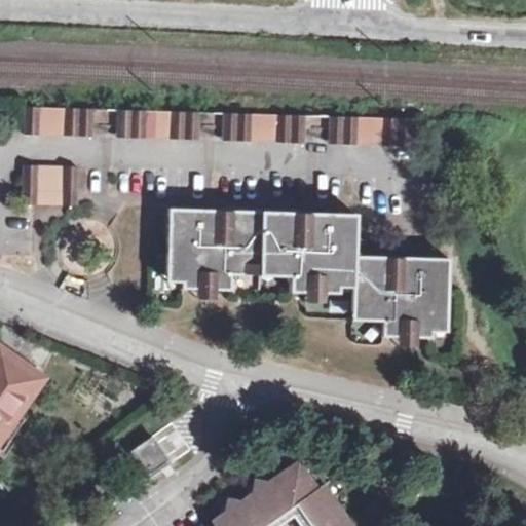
[(91,137),(92,109),(25,107),(25,136),(91,137)]
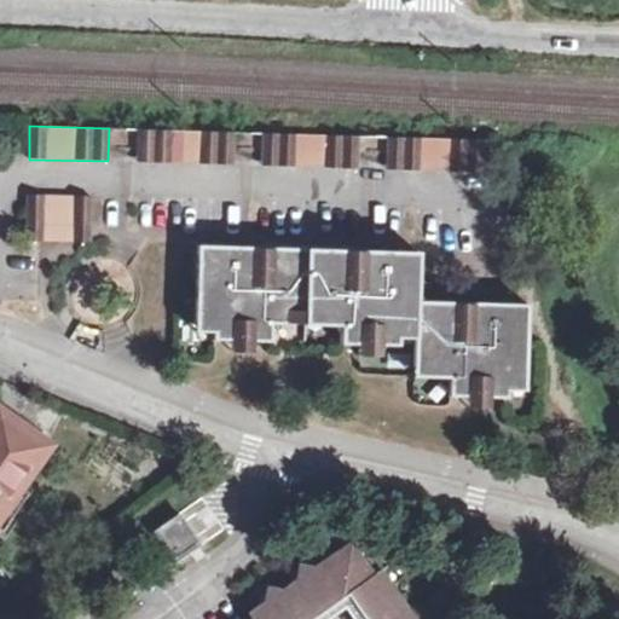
[(233,166),(235,132),(139,129),(138,163),(233,166)]
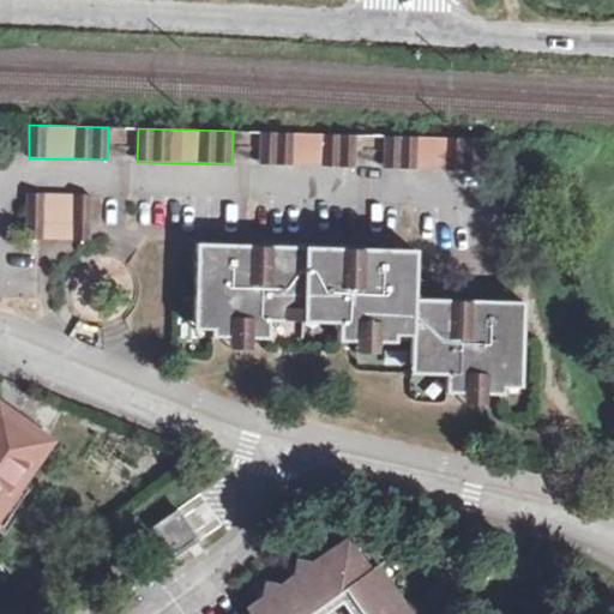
[(355,168),(355,134),(262,132),(260,164),(355,168)]
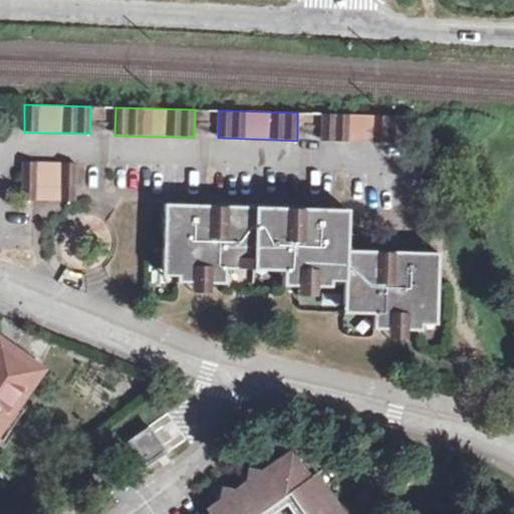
[(400,143),(401,115),(322,113),(321,141),(400,143)]
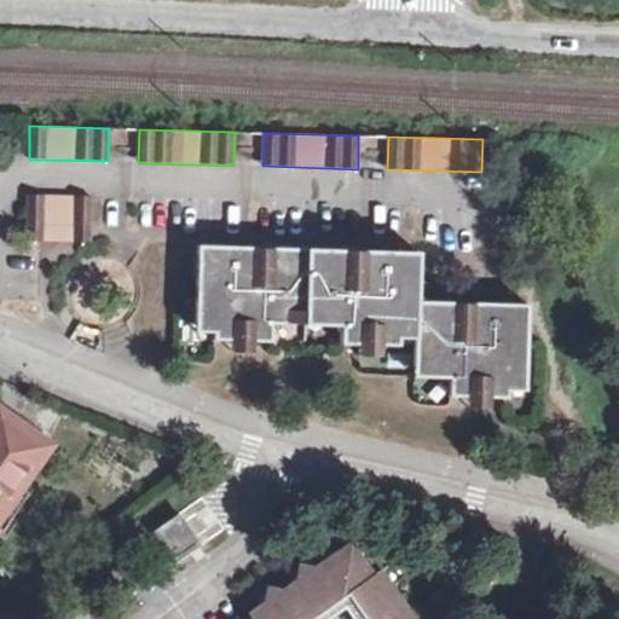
[(28,195),(27,229),(91,230),(92,198),(28,195)]
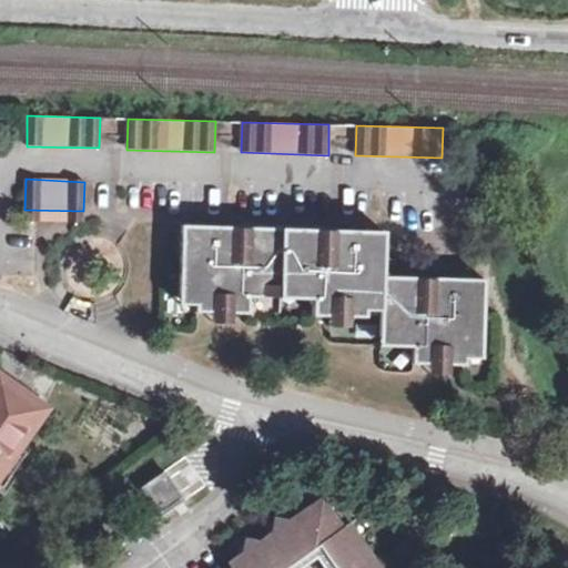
[(83,211),(24,210),(24,221),(83,222),(83,211)]
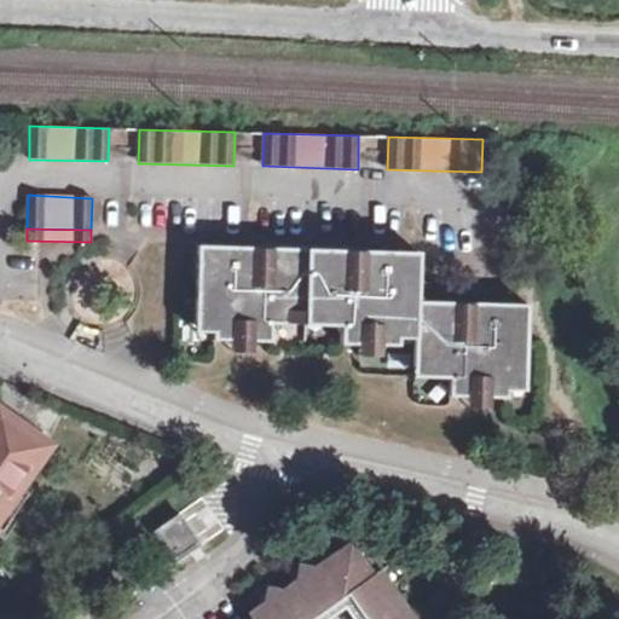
[(306,314),(307,250),(260,248),(200,247),(197,287),(195,322),(214,322),(214,333),(214,339),(229,340),(253,341),(268,341),(271,324),(288,324),(288,313),(306,314)]
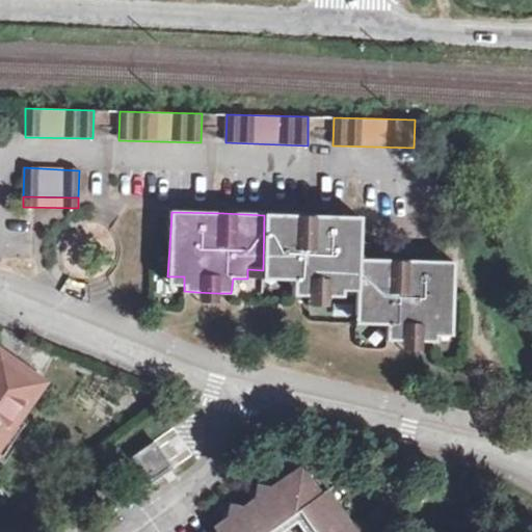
[(304,216),(264,215),(263,270),(276,269),(276,278),(292,280),(292,294),(306,294),(327,295),(341,295),(341,289),(341,280),(357,280),(357,259),(360,217),(304,216)]
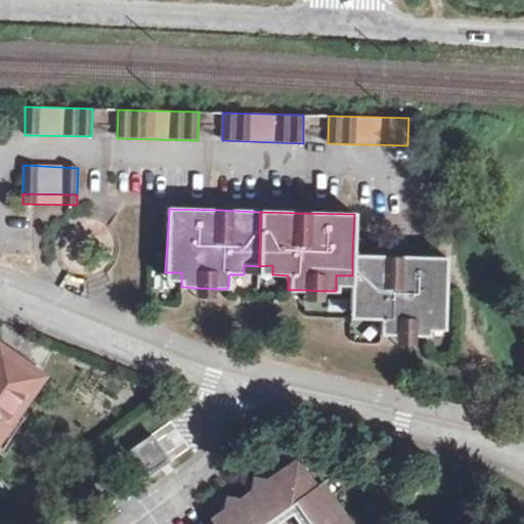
[(402,257),(352,255),(352,275),(351,286),(351,308),(365,309),(365,318),(382,319),(381,335),(393,336),(417,336),(429,336),(429,331),(429,320),(445,321),(447,258),(402,257)]
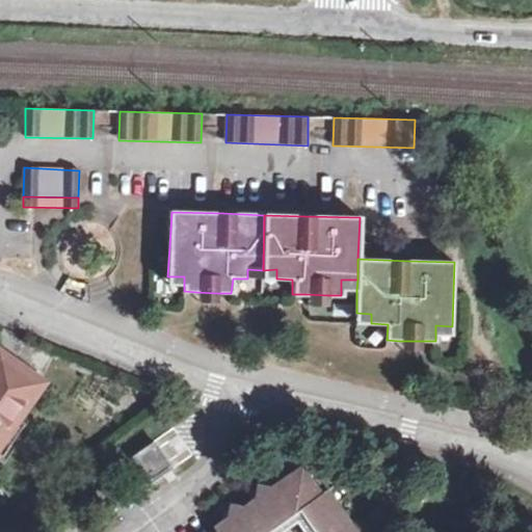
[(247,269),(247,278),(262,278),(263,270),(247,269)]
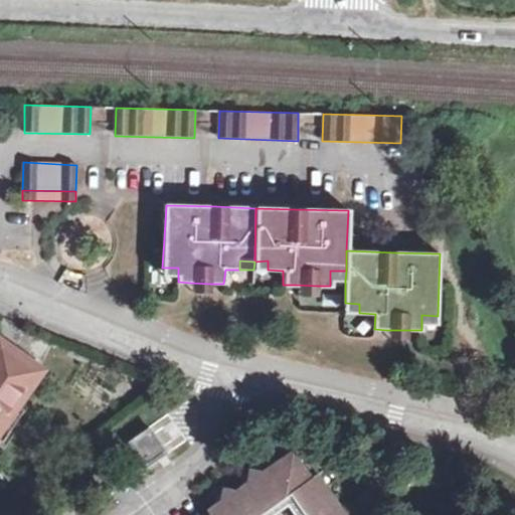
[(268,261),(254,262),(253,270),(268,270),(268,261)]
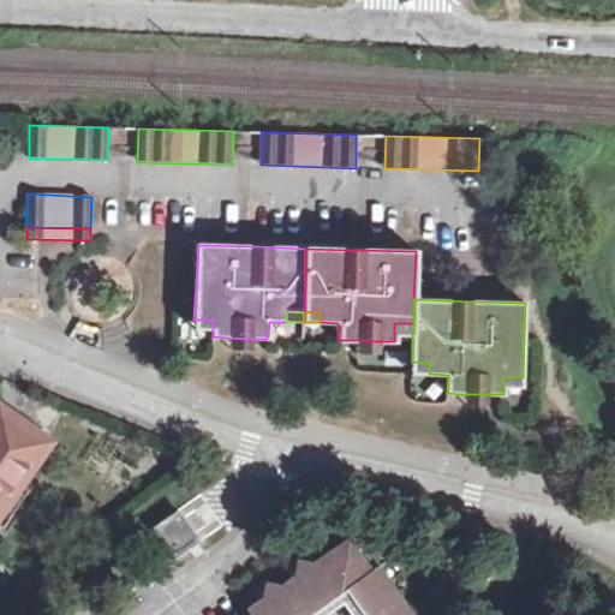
[(213,320),(193,320),(192,329),(213,330),(213,320)]
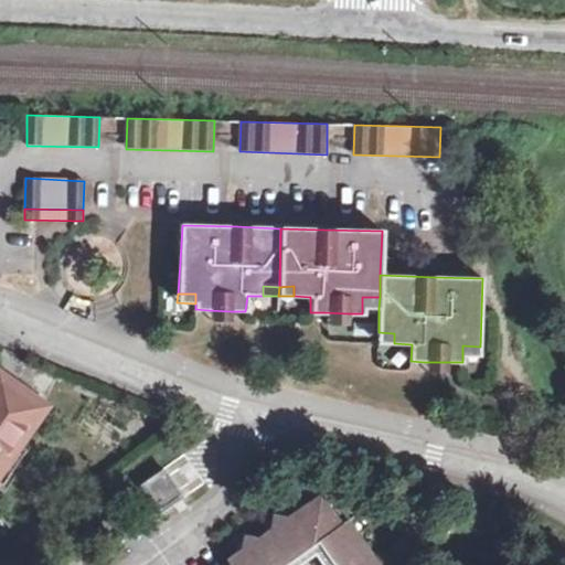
[(362,297),(362,307),(379,308),(380,297),(362,297)]
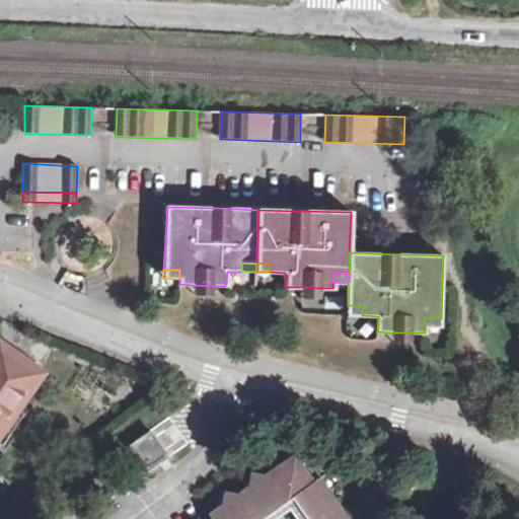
[(212,286),(192,285),(192,296),(212,295),(212,286)]
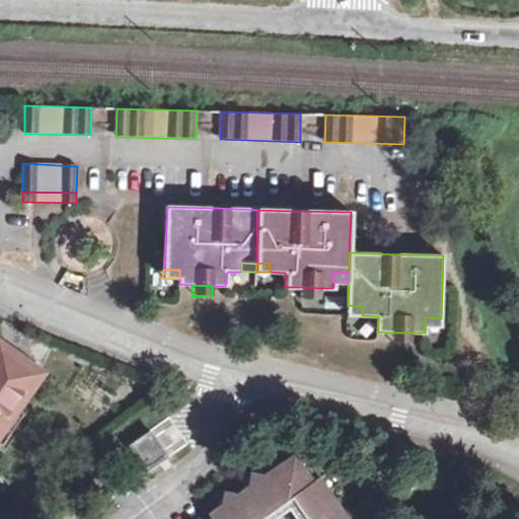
[(319,288),(298,287),(298,299),(319,299),(319,288)]
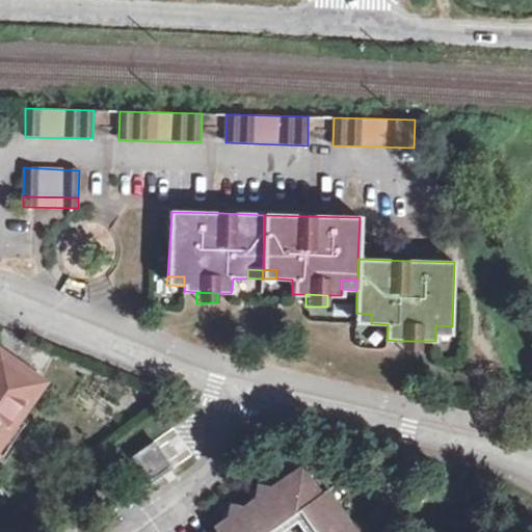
[(371,314),(356,313),(355,322),(371,323),(371,314)]
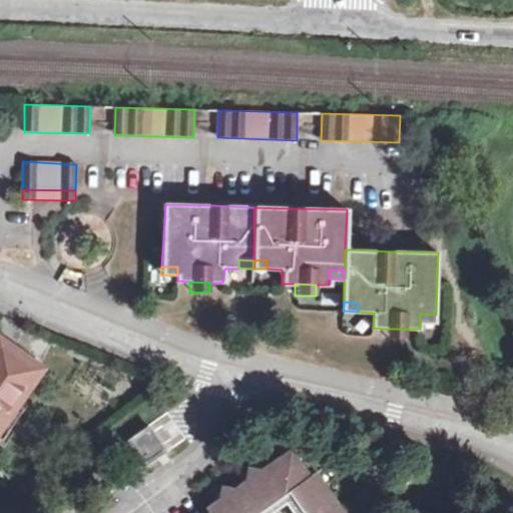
[(420,314),(420,324),(435,324),(436,315),(420,314)]
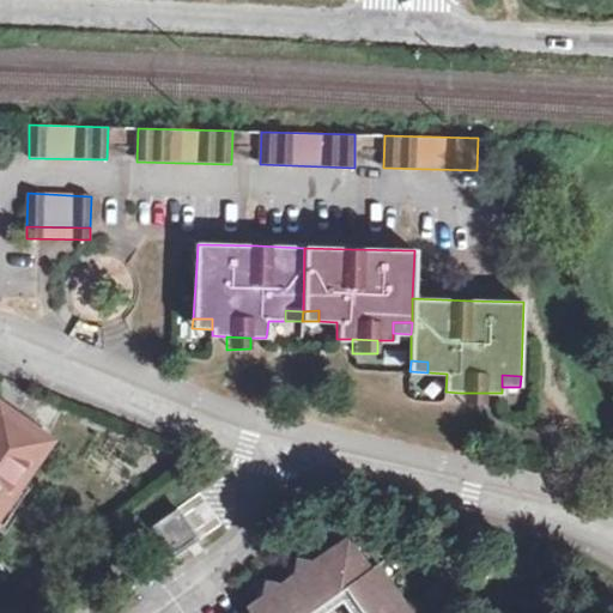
[(487,407),(487,393),(460,393),(460,405),(487,407)]
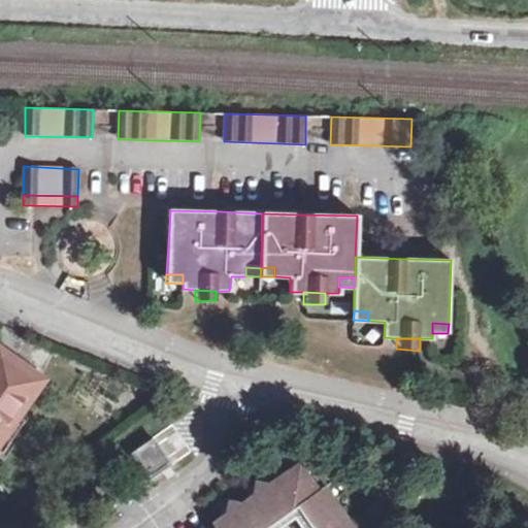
[(0,350),(0,432),(13,415),(17,416),(42,380),(0,350)]
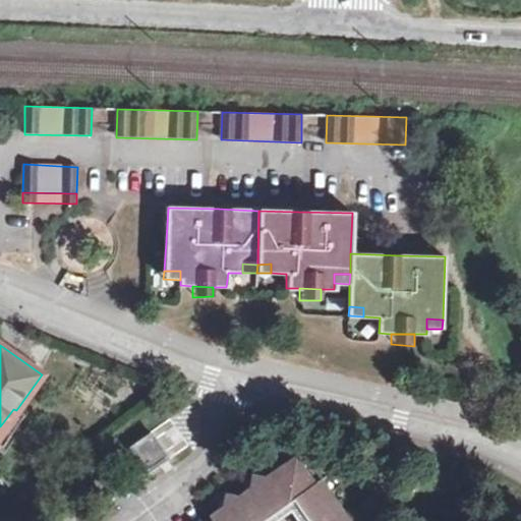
[(169,459),(149,432),(128,448),(147,474),(169,459)]
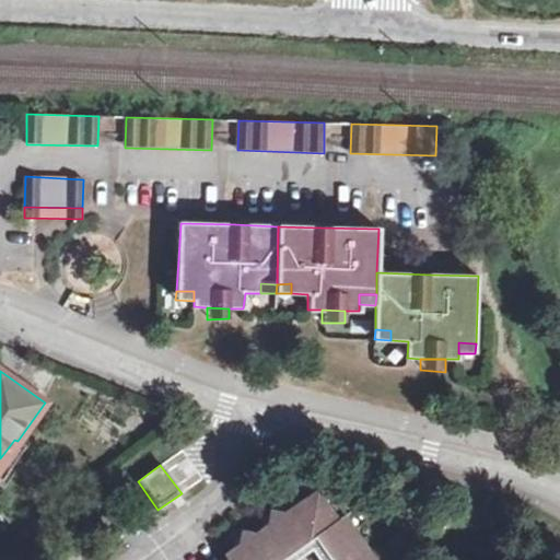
[(369,559),(341,518),(335,522),(317,497),(287,517),(273,513),(273,527),(258,537),(243,533),(242,548),(226,558),(226,559),(369,559)]
